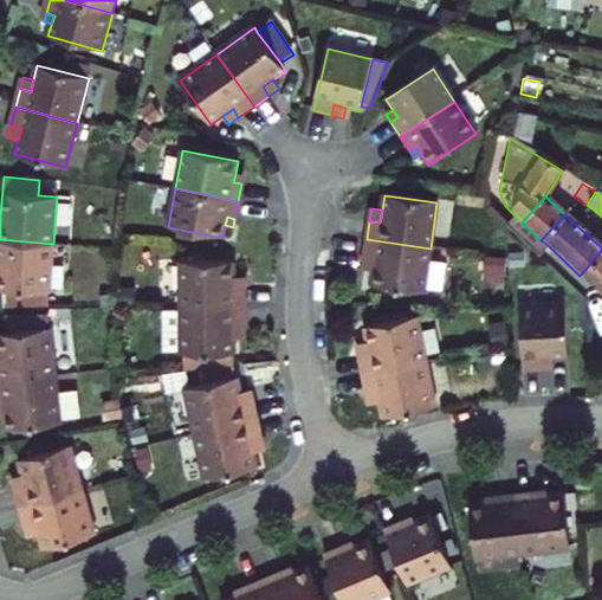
[(522,223),(517,218),(507,230),(538,257),(549,246),(541,240),(522,223)]
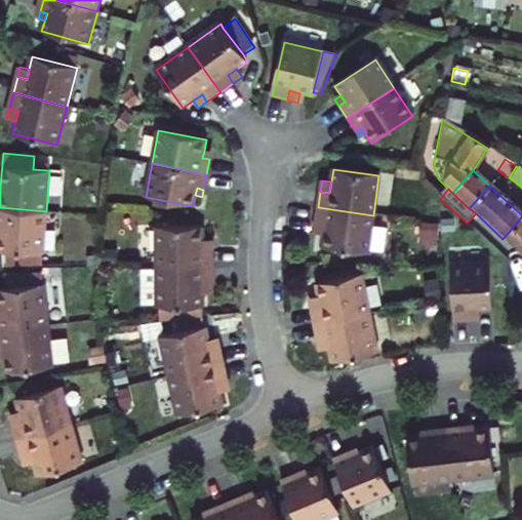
[(46,211),(0,207),(0,249),(43,252),(46,211)]
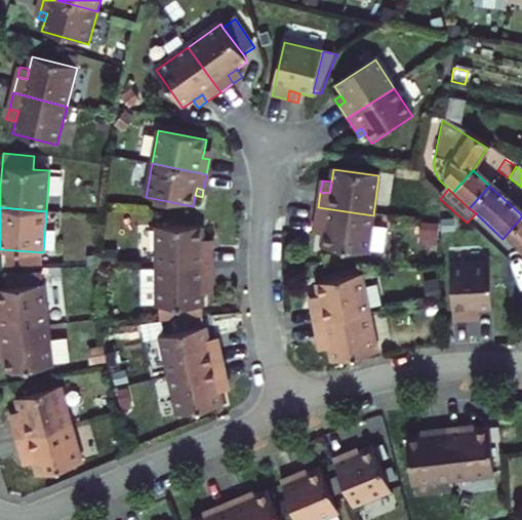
[(373,215),(318,207),(316,224),(325,225),(323,235),(321,248),(367,254),(373,215)]
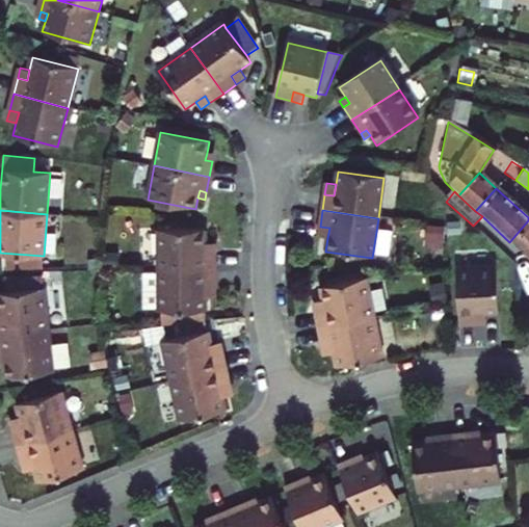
[(528,220),(509,242),(512,244),(525,258),(528,262),(528,220)]
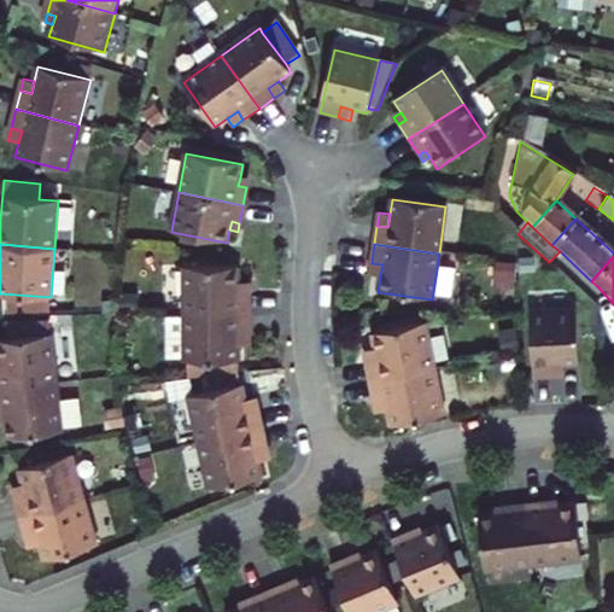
[(382,264),(372,263),(369,275),(380,277),(382,264)]
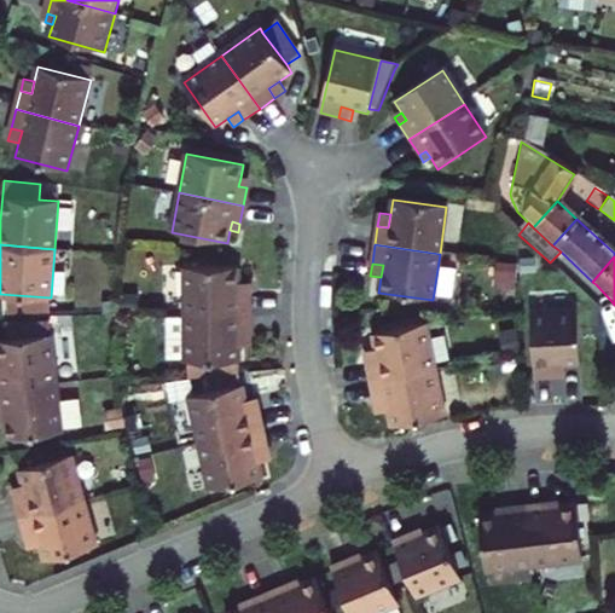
[(184,314),(249,314),(249,295),(238,295),(238,282),(238,267),(184,267),(184,314)]
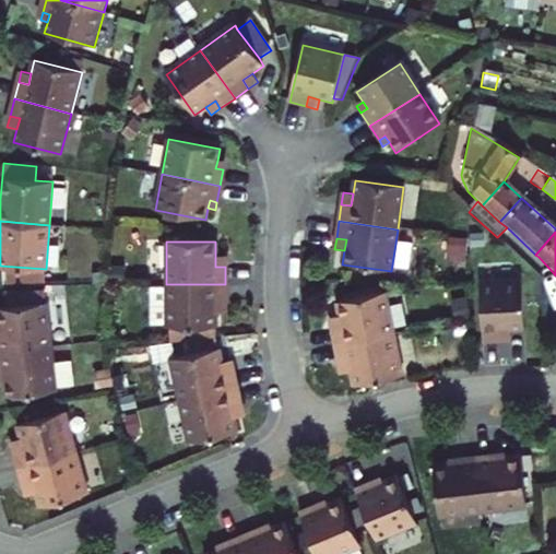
[(215,267),(225,267),(225,256),(215,255),(215,267)]
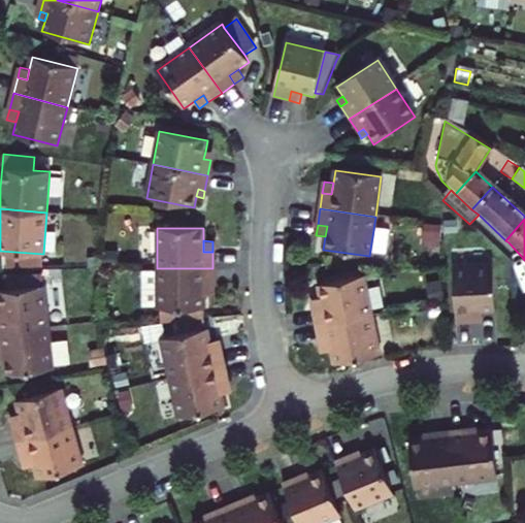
[(451,267),(453,323),(469,322),(469,313),(480,313),(493,312),(491,265),(451,267)]
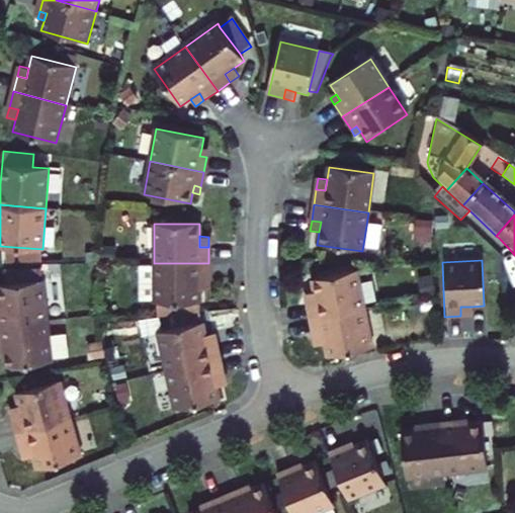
[(208,279),(208,263),(154,263),(154,303),(157,303),(157,312),(198,313),(199,289),(199,279),(208,279)]
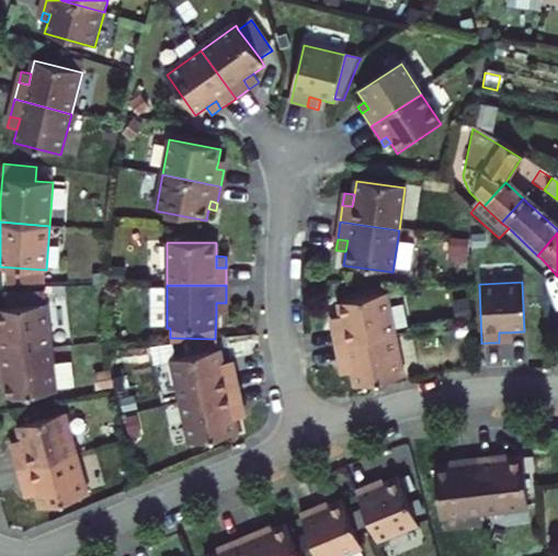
[(332,331),(336,348),(394,336),(386,294),(337,304),(340,318),(342,329),(332,331)]
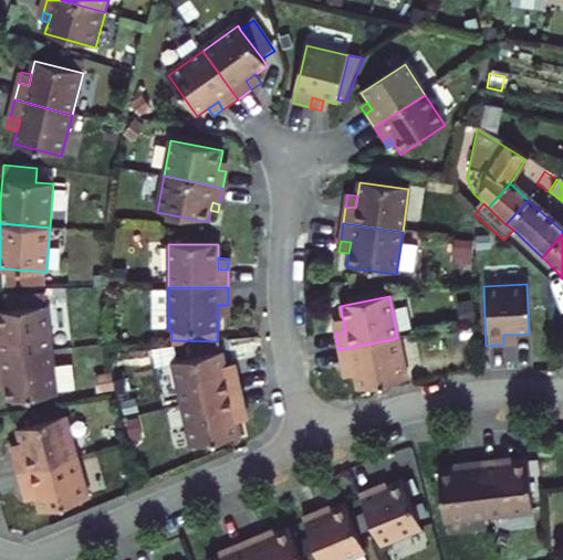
[(228,316),(228,305),(218,305),(218,316),(228,316)]
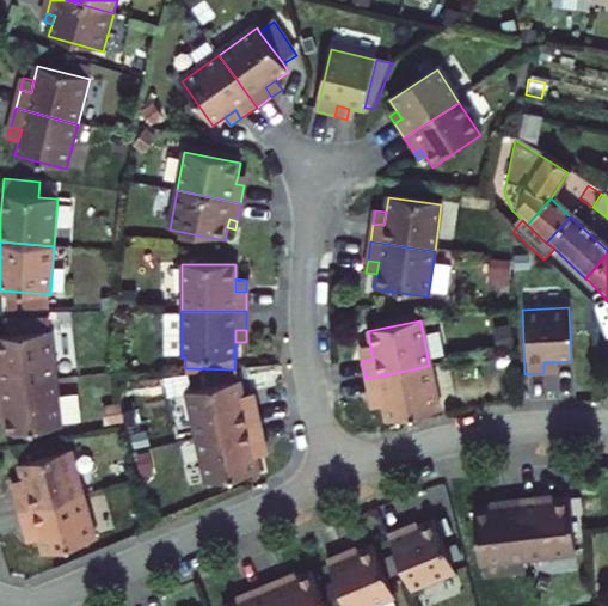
[(0,384),(55,378),(50,331),(0,336),(0,384)]
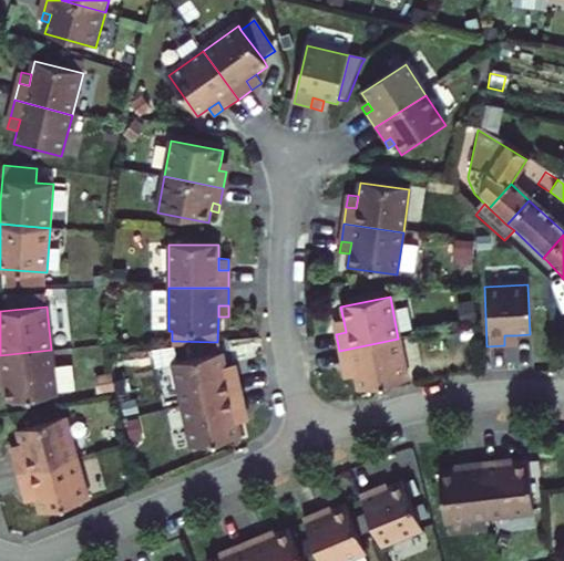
[(334,322),(336,334),(346,332),(344,321),(334,322)]
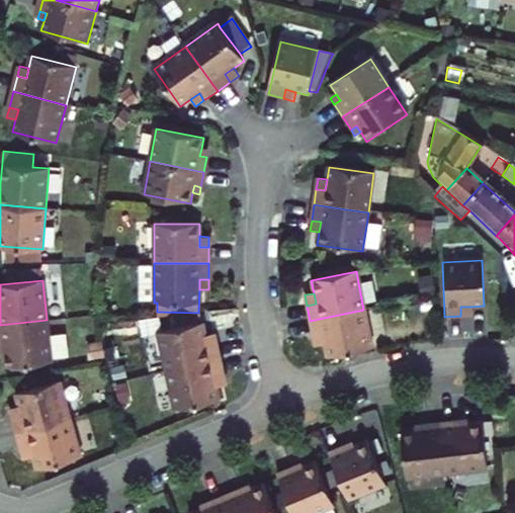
[(460,307),(460,316),(471,316),(470,307),(460,307)]
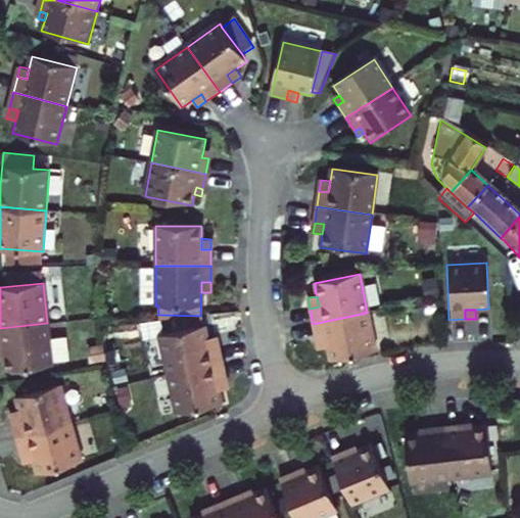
[(367,313),(313,324),(317,339),(325,338),(327,348),(330,362),(375,352),(367,313)]
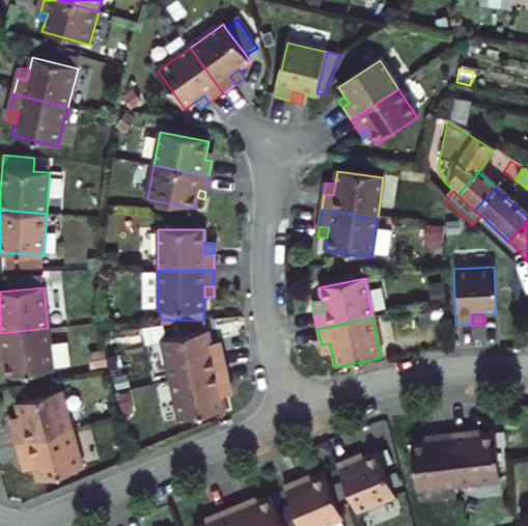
[(48,328),(0,333),(0,350),(1,350),(2,355),(2,356),(4,376),(52,370),(52,368),(70,366),(66,343),(50,345),(48,328)]
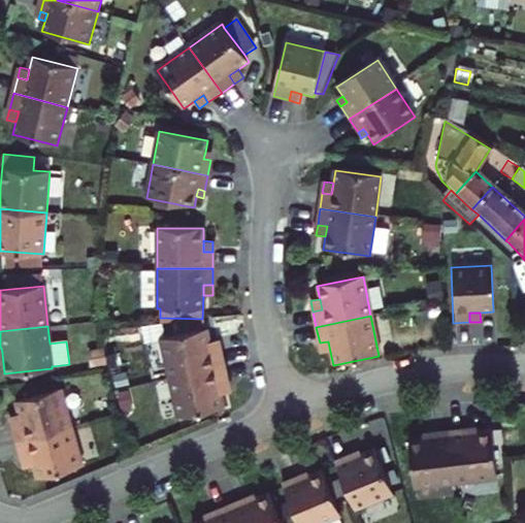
[(167,378),(222,365),(219,350),(209,352),(207,341),(207,340),(204,328),(159,338),(167,378)]
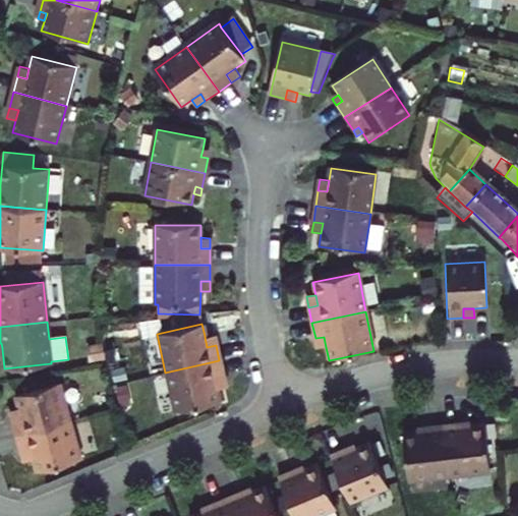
[(207,347),(216,345),(213,335),(205,336),(205,337),(207,347)]
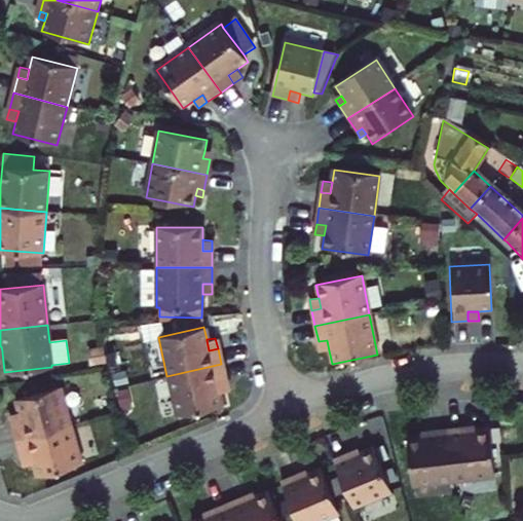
[(327,340),(319,341),(320,352),(329,350),(327,340)]
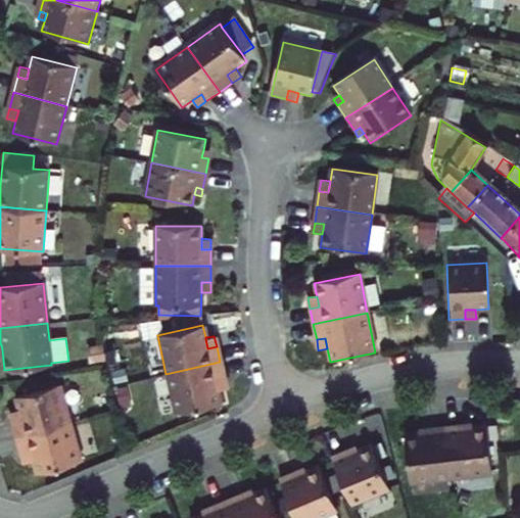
[(223,378),(220,362),(166,374),(174,413),(220,403),(217,390),(215,379),(223,378)]
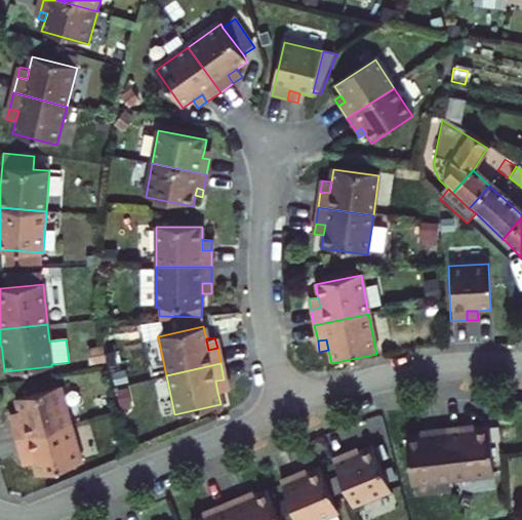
[(227,390),(224,380),(215,381),(217,392),(227,390)]
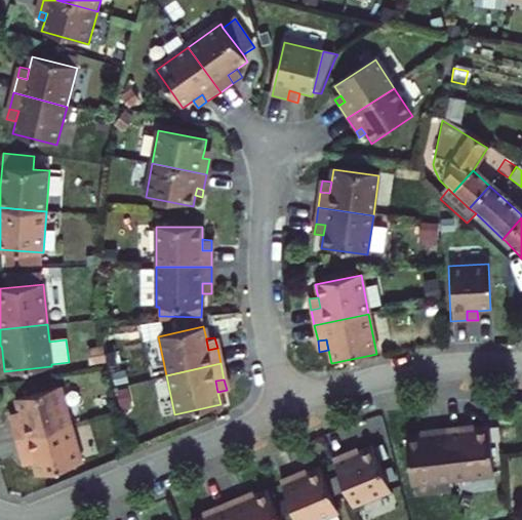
[(12,423),(17,438),(71,424),(61,385),(15,397),(18,409),(22,420),(12,423)]
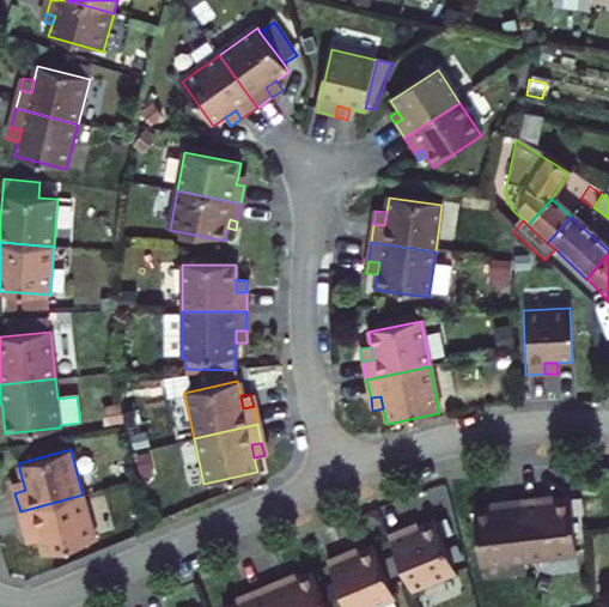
[(12,481),(14,493),(25,490),(22,478),(12,481)]
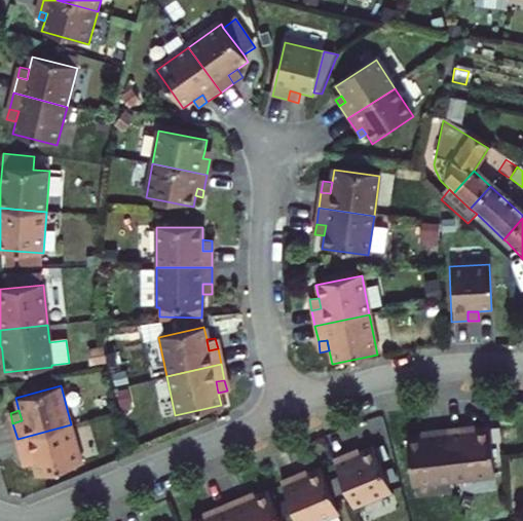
[(71,424),(17,439),(22,454),(31,452),(34,462),(37,475),(82,462),(71,424)]
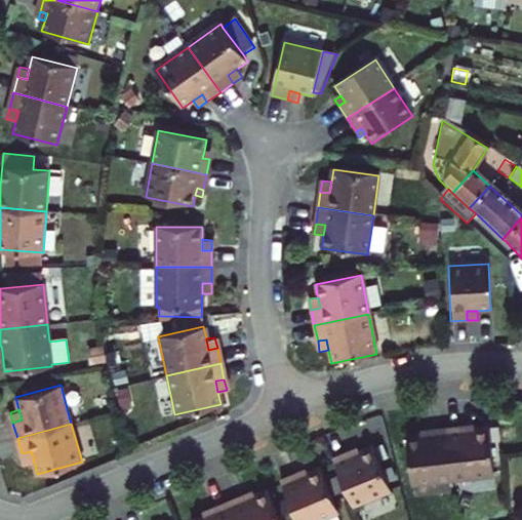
[(460,428),(444,430),(450,480),(491,475),(486,428),(466,430),(460,431),(460,428)]
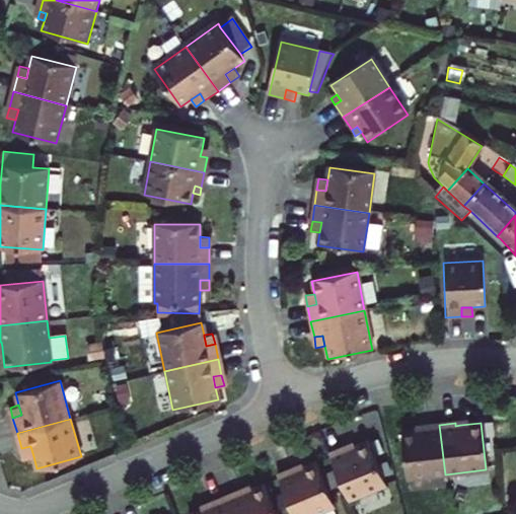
[(445,474),(439,425),(423,426),(424,430),(418,430),(398,433),(404,480),(445,474)]
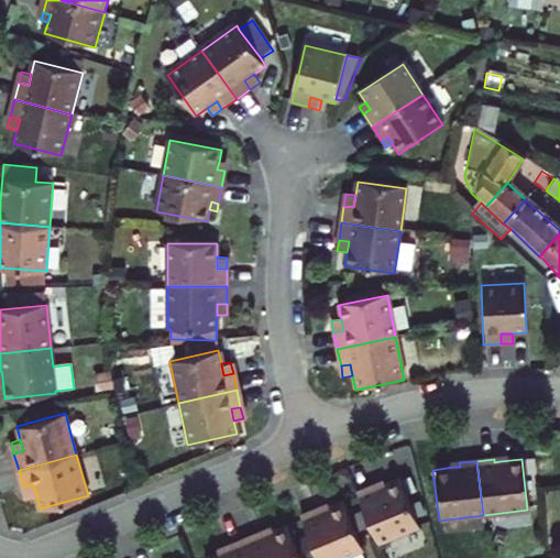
[(371,487),(354,493),(374,545),(416,528),(397,481),(377,488),(372,491),(371,487)]
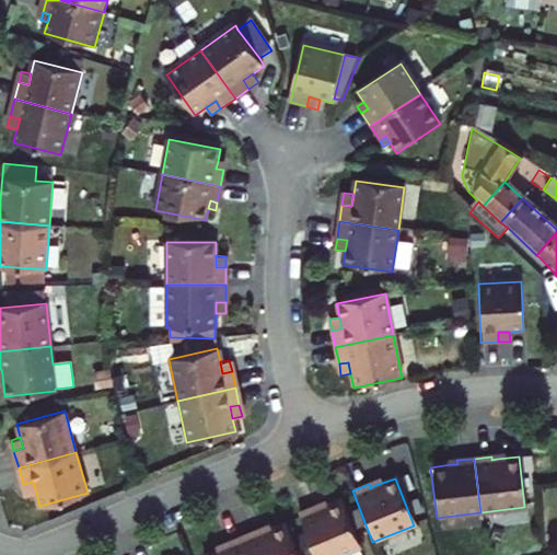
[(33,482),(23,484),(26,495),(36,493),(33,482)]
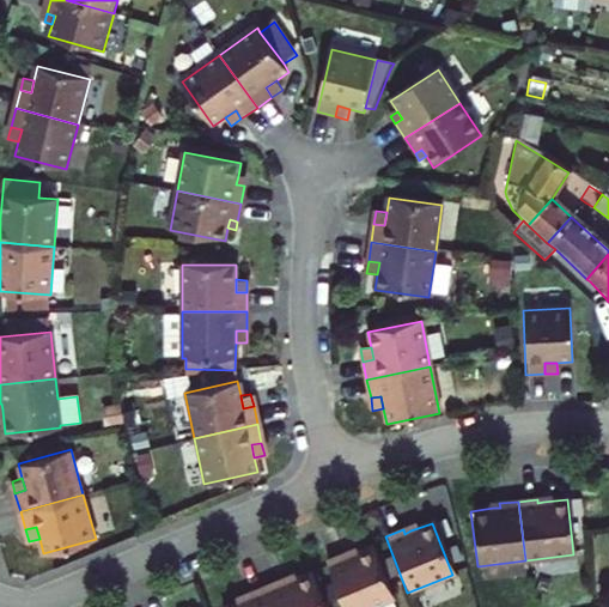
[(342,553),(324,560),(343,606),(371,606),(391,599),(371,546),(349,556),(343,558),(342,553)]
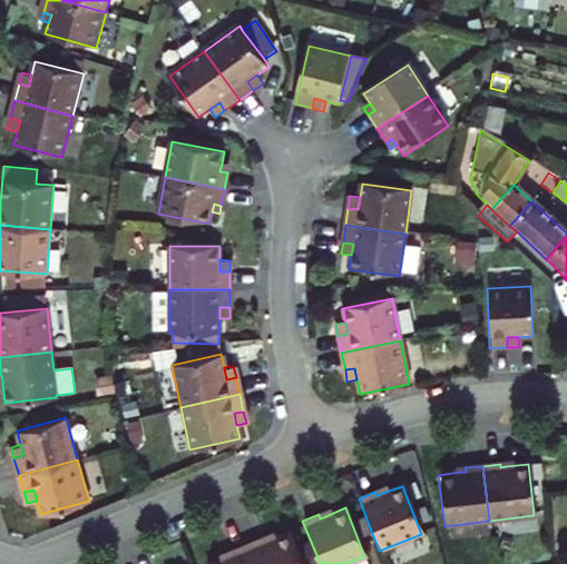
[(262,537),(245,545),(253,563),(302,563),(289,531),(269,540),(263,542),(262,537)]
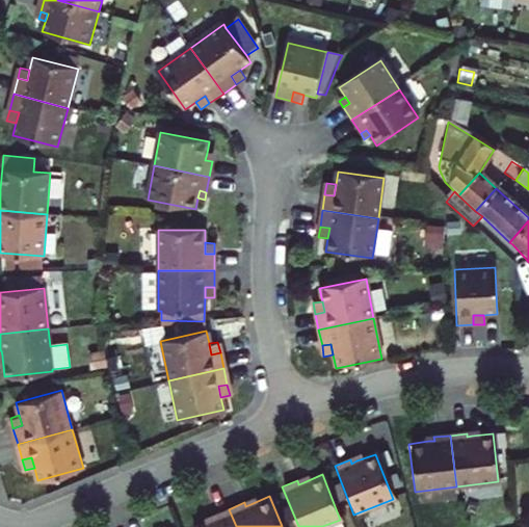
[(236,526),(229,509),(214,516),(215,519),(210,521),(199,526),(236,526)]
